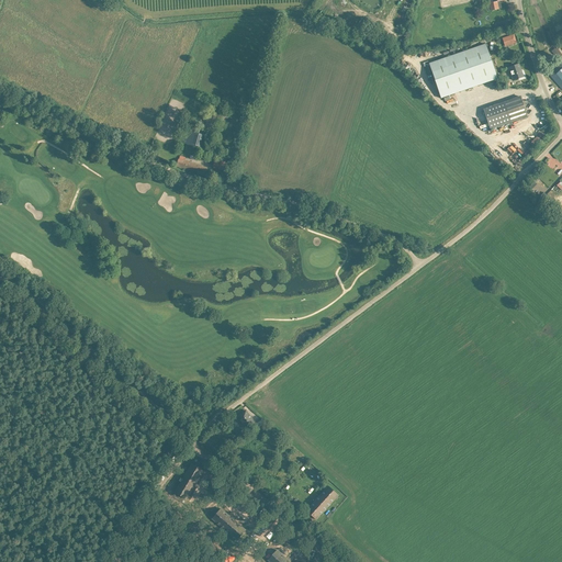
[(489,0),(492,11),(498,9),(496,2),(505,0),(489,0)]
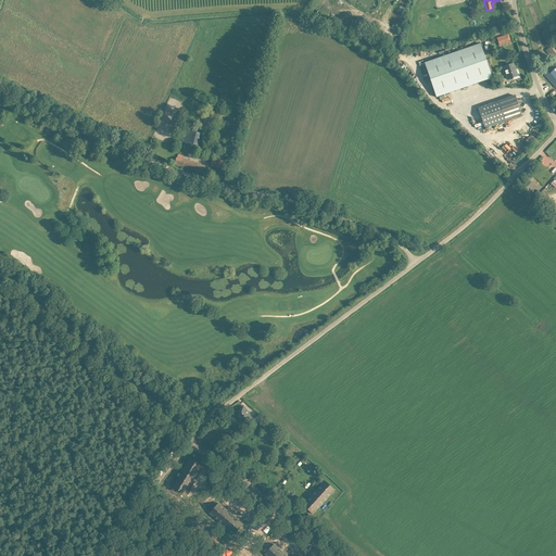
[(342,26),(348,29),(351,24),(340,19),(339,21),(344,24),(342,26)]
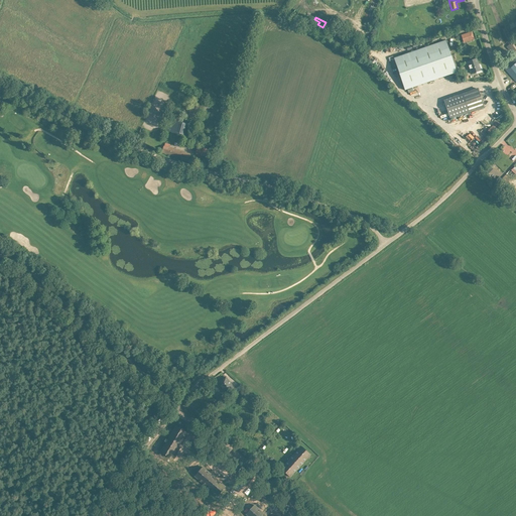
[(462,36),(464,42),(474,38),(472,32),(462,36)]
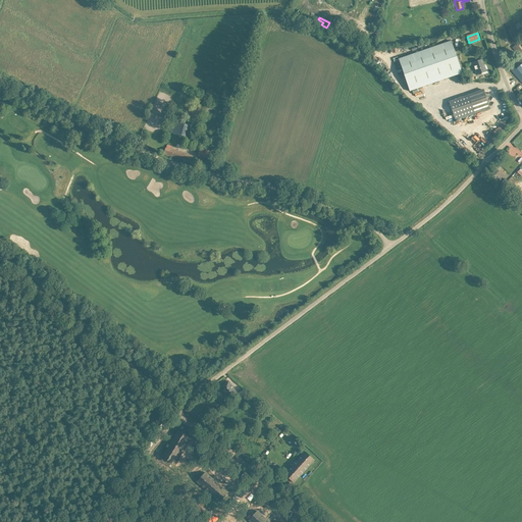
[(462,73),(451,41),(399,59),(410,92),(462,73)]
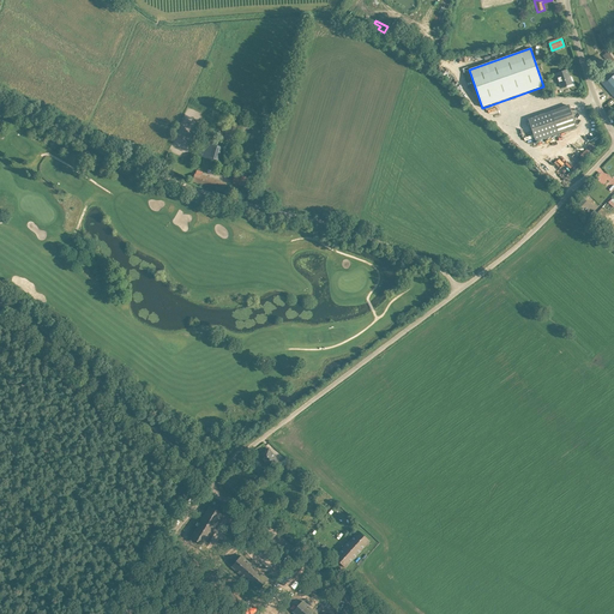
[(613,67),(600,80),(613,97),(613,67)]
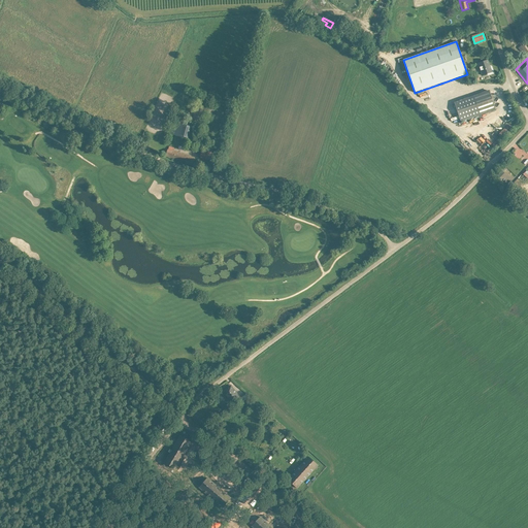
[(480,67),(483,75),(488,74),(490,75),(494,73),(492,67),(489,68),(488,65),(489,65),(488,60),(476,64),(477,67),(480,67)]
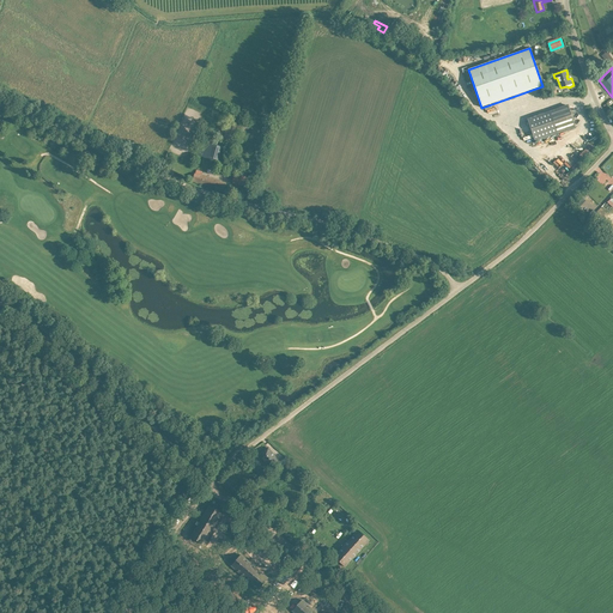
[(551,114),(528,122),(535,141),(576,127),(568,105),(563,108),(564,109),(551,114)]
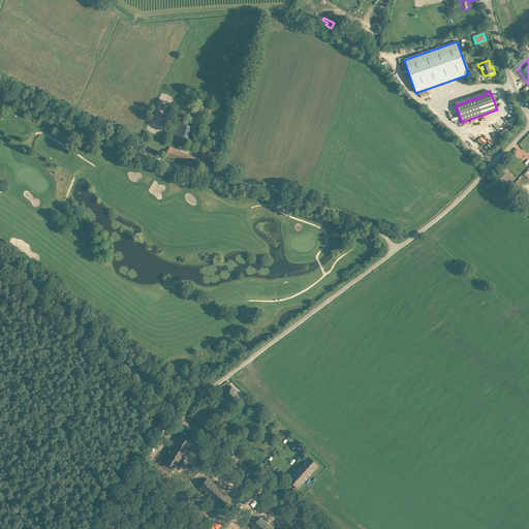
[(179,123),(176,135),(181,137),(184,125),(180,124),(179,123)]
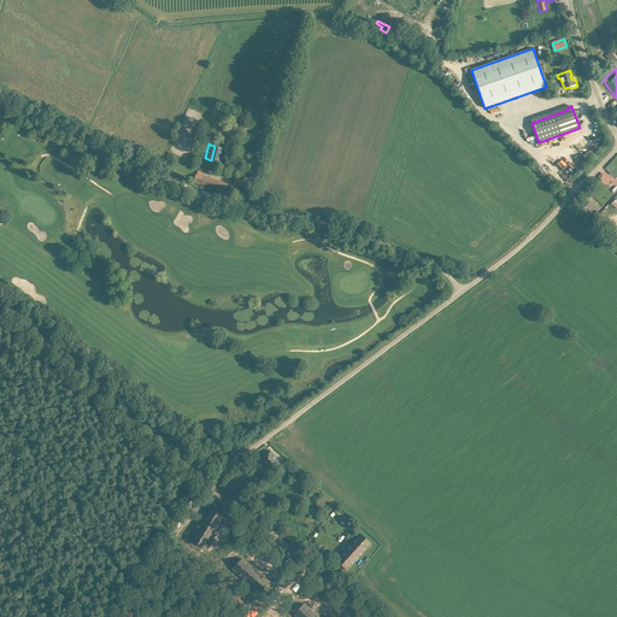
[(195,176),(194,182),(218,189),(218,188),(227,191),(228,184),(219,182),(219,181),(203,176),(197,175),(195,176)]
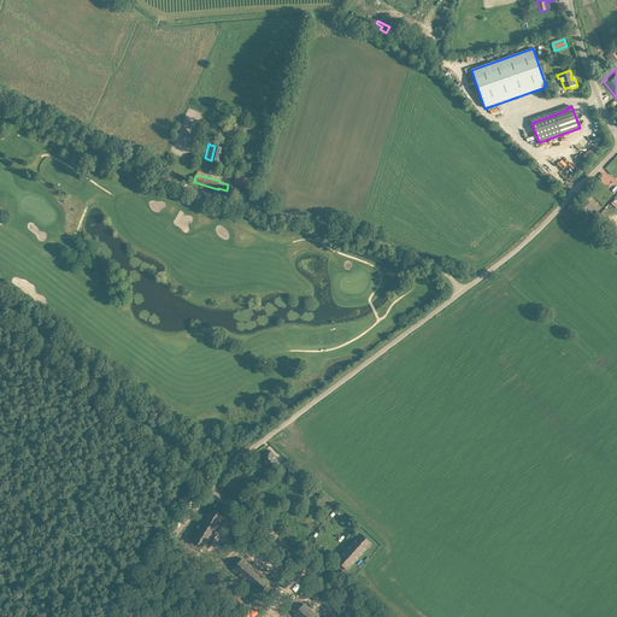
[(236,177),(236,178),(234,184),(248,188),(250,181),(236,177)]
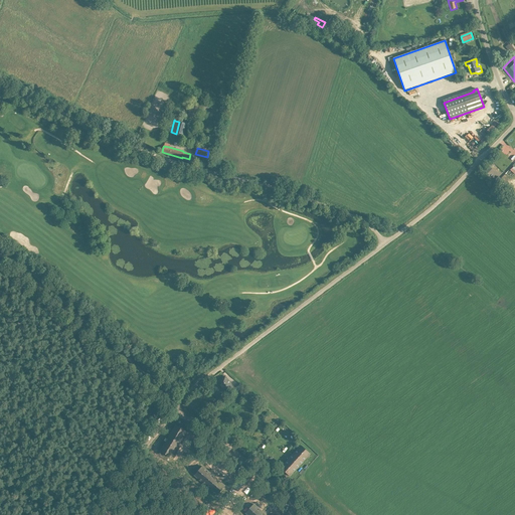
[(482,171),(486,175),(492,169),(488,165),(482,171)]
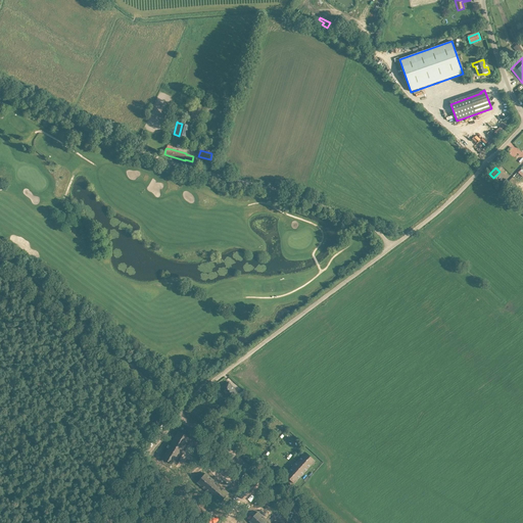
[(507,180),(502,184),(506,188),(510,183),(507,180)]
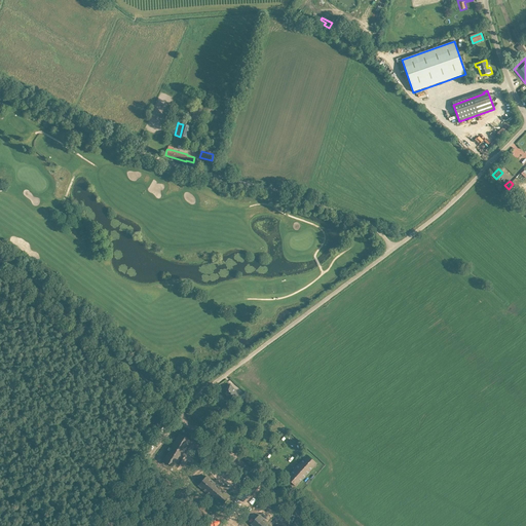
[(222,390),(230,402),(238,396),(230,384),(222,390)]
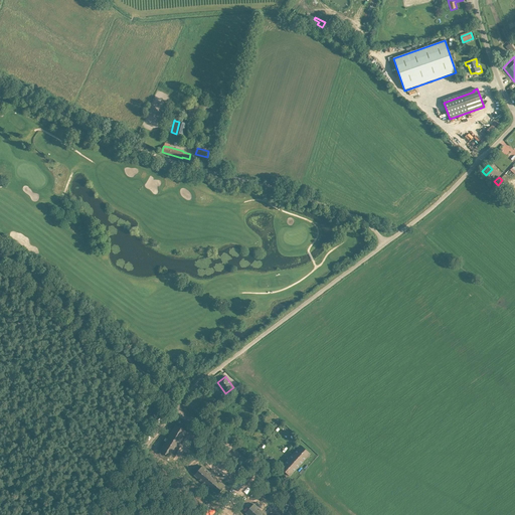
[(160,451),(164,454),(171,458),(186,432),(176,425),(160,451)]
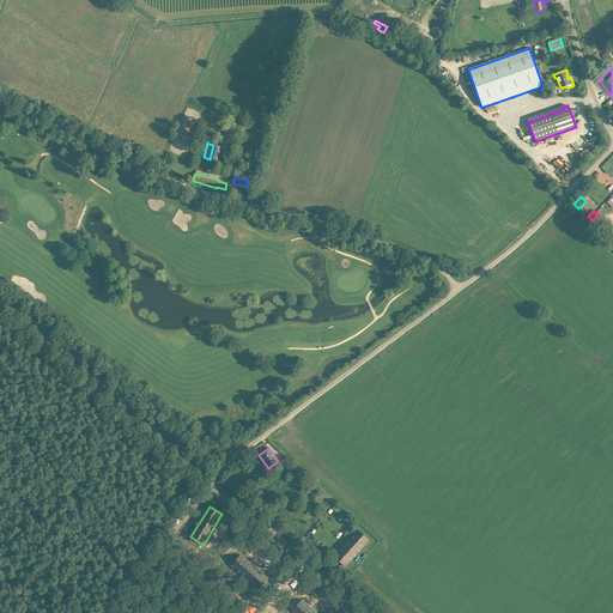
[(357,530),(338,552),(334,557),(345,566),(349,563),(368,540),(357,530)]
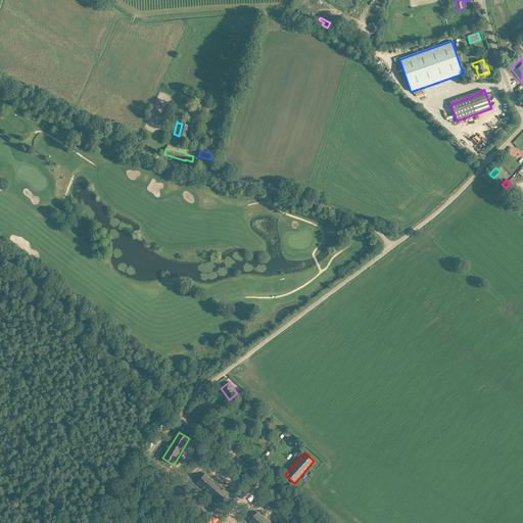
[(249,521),(251,522),(270,522),(257,512),(249,521)]
